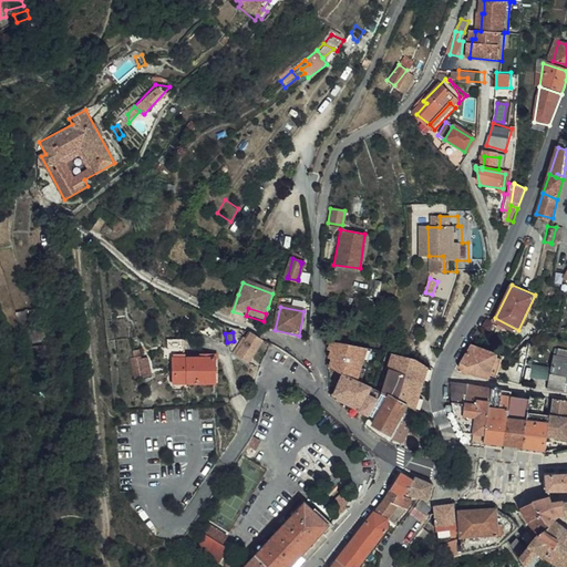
[(185,383),(185,357),(184,334),(164,334),(165,354),(173,356),(174,383),(185,383)]
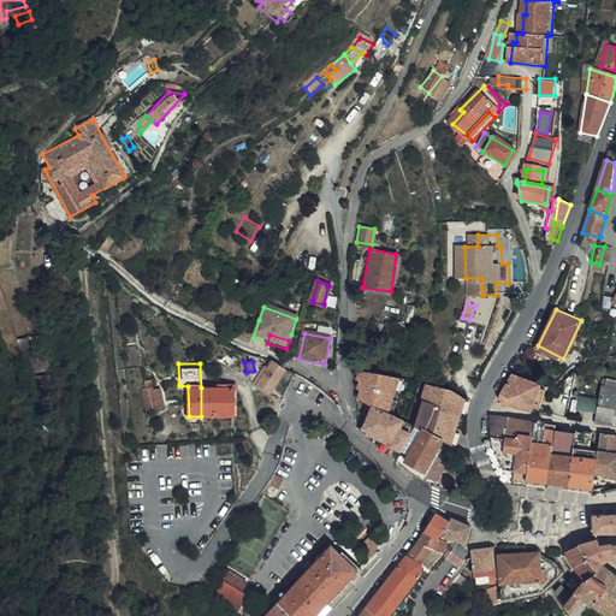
[(266,392),(284,369),(270,365),(264,372),(261,371),(253,381),(266,392)]
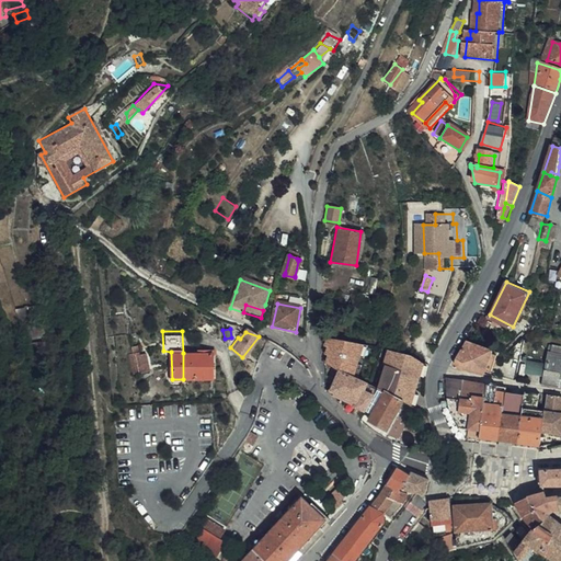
[(329,359),(325,367),(328,367),(352,377),(356,364),(359,356),(364,345),(341,341),(329,343),(325,351),(329,352),(325,358),(329,359)]
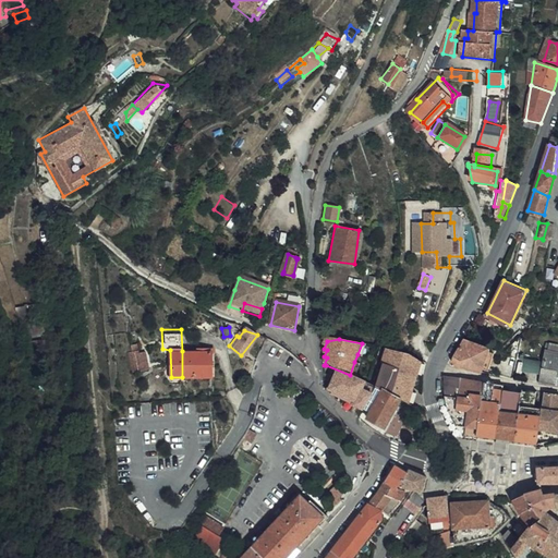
[(487,351),(488,348),(463,340),(453,355),(455,363),(457,367),(480,372),(481,370),(486,371),(493,353),(487,351)]
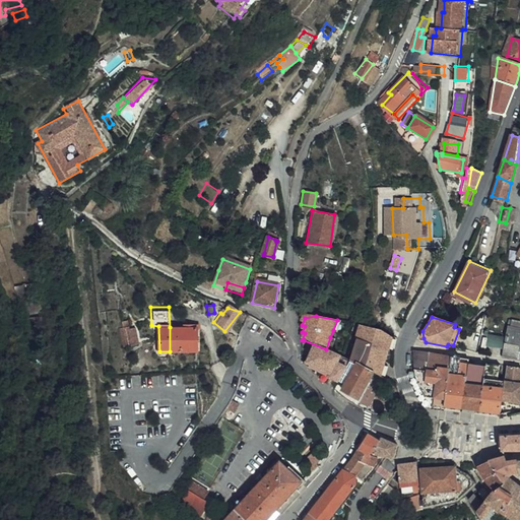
[(342,320),(337,320),(333,330),(338,332),(342,320)]
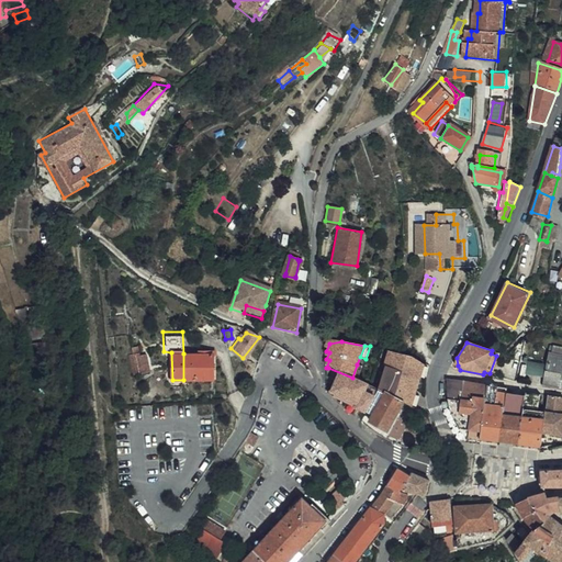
[(552,352),(549,352),(544,383),(561,385),(561,374),(561,353),(561,348),(553,346),(552,352)]
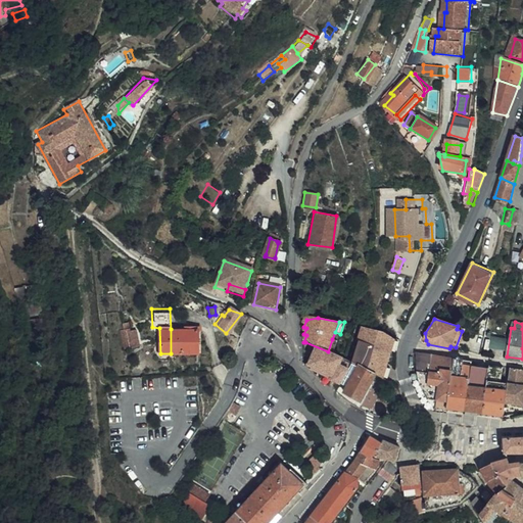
[(138,327),(121,330),(124,347),(141,344),(138,327)]
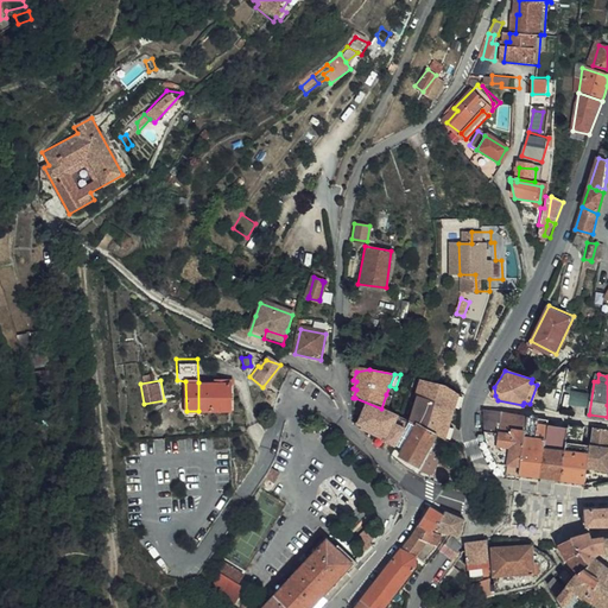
[(457,392),(444,384),(424,380),(407,420),(432,431),(441,435),(445,422),(451,406),(457,392)]
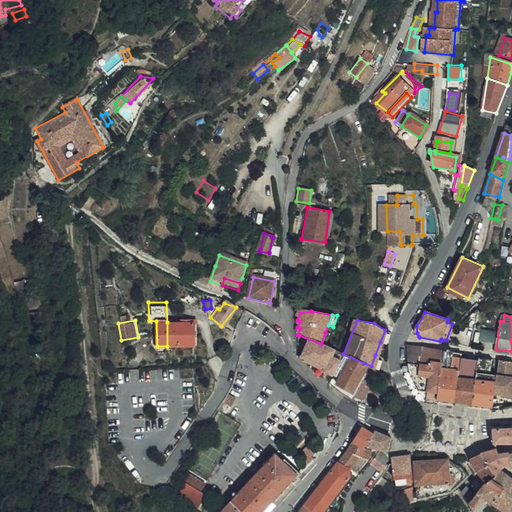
[(194,322),(167,322),(167,346),(195,345),(194,322)]
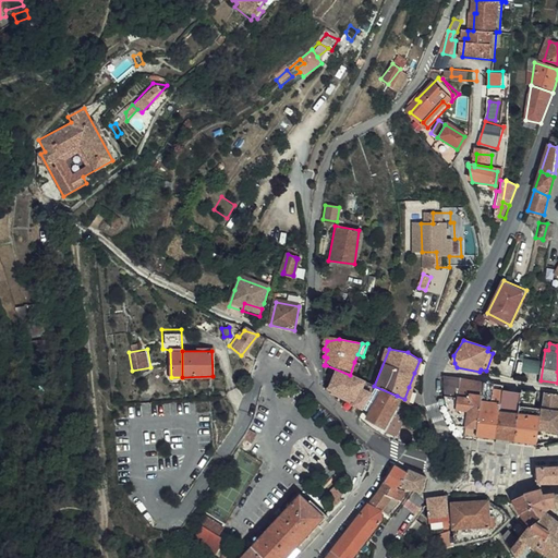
[(537,372),(538,359),(522,356),(521,371),(537,372)]
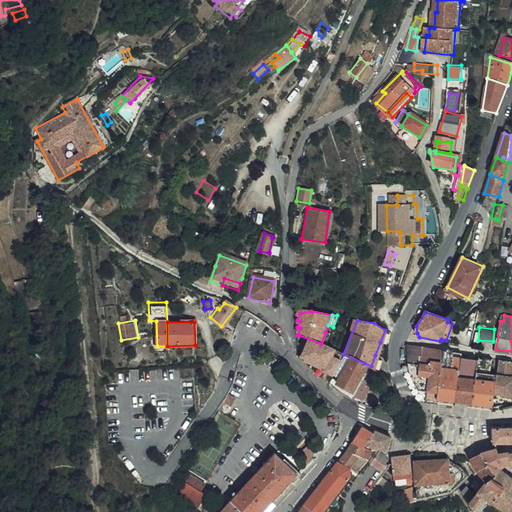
[(389,333),(385,330),(380,342),(385,344),(389,333)]
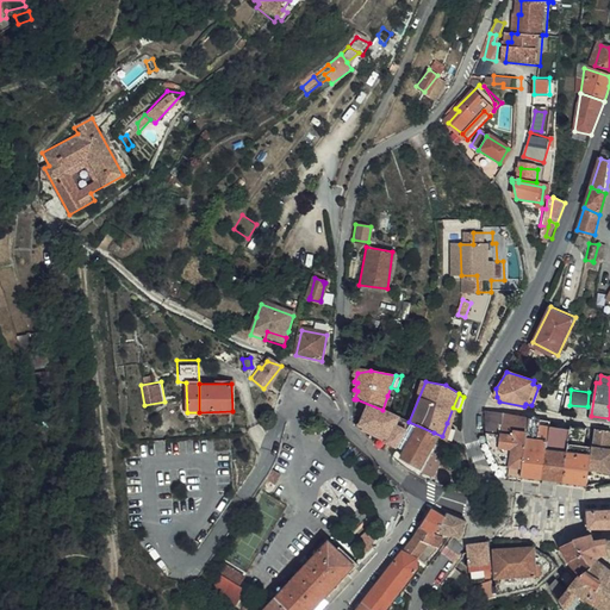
[(393,398),(387,396),(383,410),(388,412),(393,398)]
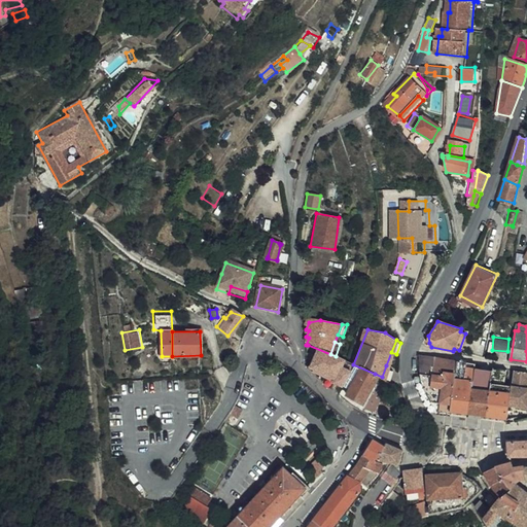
[(344,385),(352,364),(352,362),(336,356),(330,354),(308,345),(306,353),(314,361),(311,370),(325,376),(321,383),(329,391),(332,383),(343,386),(344,385)]
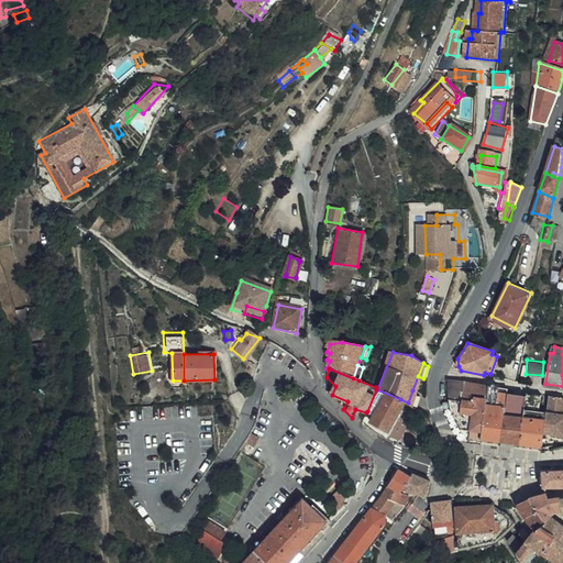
[(484,430),(492,386),(449,379),(448,401),(461,404),(461,409),(475,412),(473,428),(484,430)]
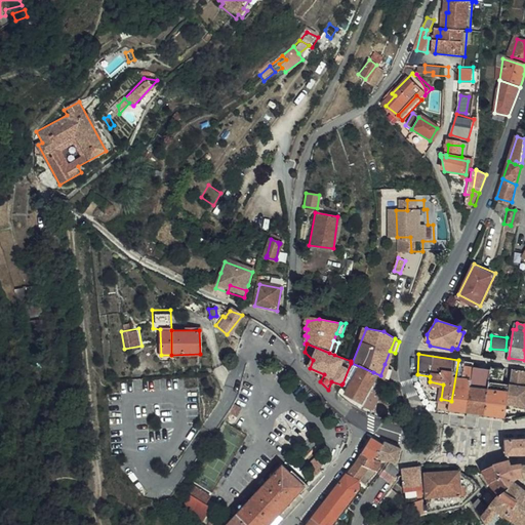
[(450,406),(467,408),(472,378),(458,376),(461,361),(458,360),(451,401),(450,406)]
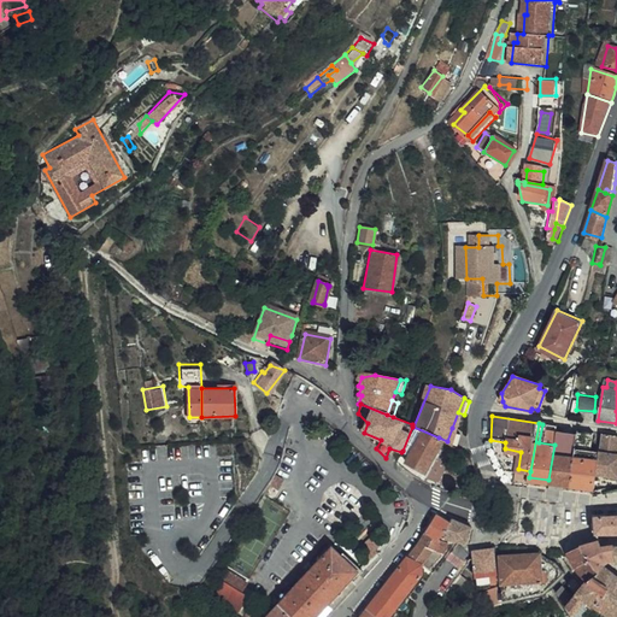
[(557,432),(558,427),(542,424),(539,442),(554,445),(557,432)]
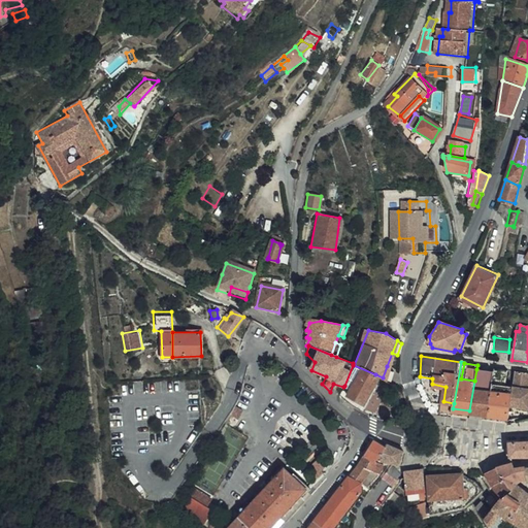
[(354,365),(353,365),(344,386),(350,388),(347,397),(363,404),(375,374),(354,365)]
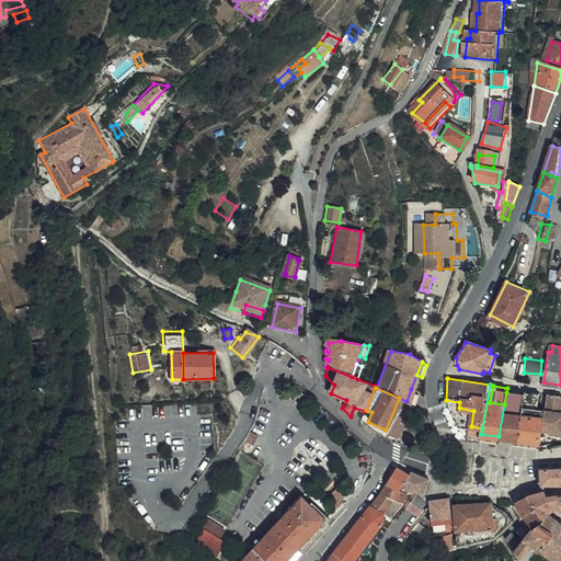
[(416,391),(411,389),(407,401),(411,403),(416,391)]
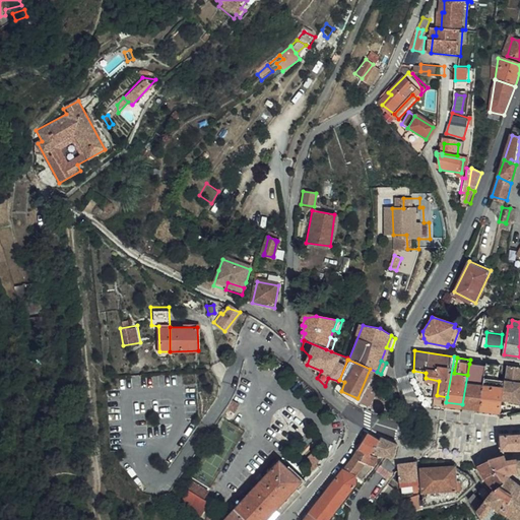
[(467,375),(462,404),(479,406),(483,385),(484,379),(488,366),(469,364),(467,375)]
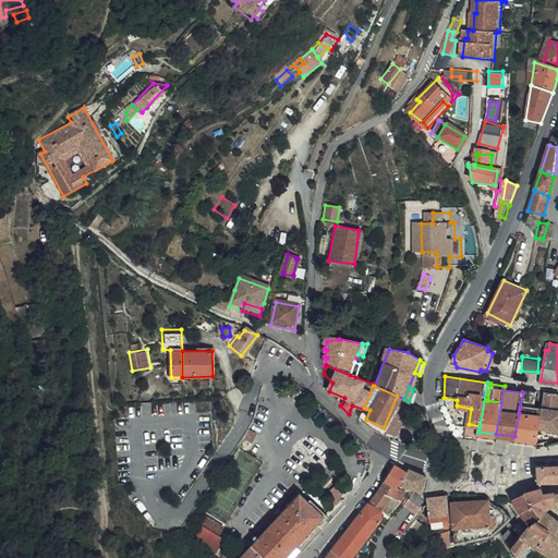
[(537,393),(523,391),(523,392),(520,407),(535,409),(537,393)]
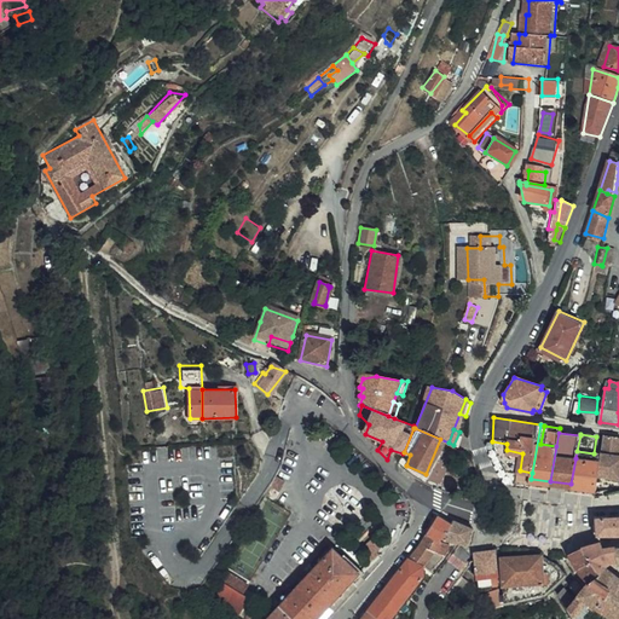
[(618,437),(606,435),(602,455),(601,462),(599,475),(618,478),(618,437)]
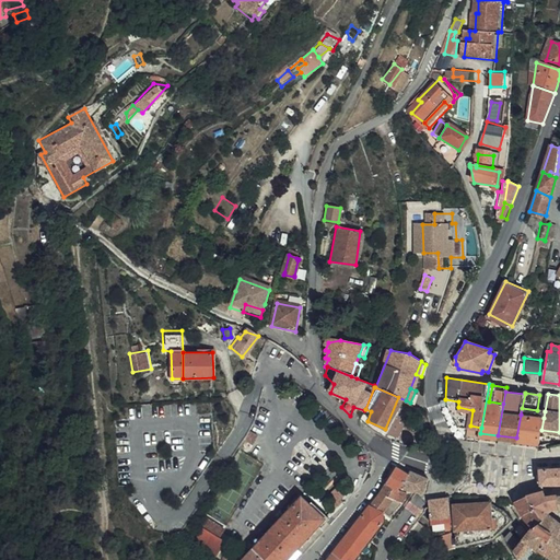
[(458,401),(445,399),(459,423),(470,426),(473,410),(458,407),(458,401)]
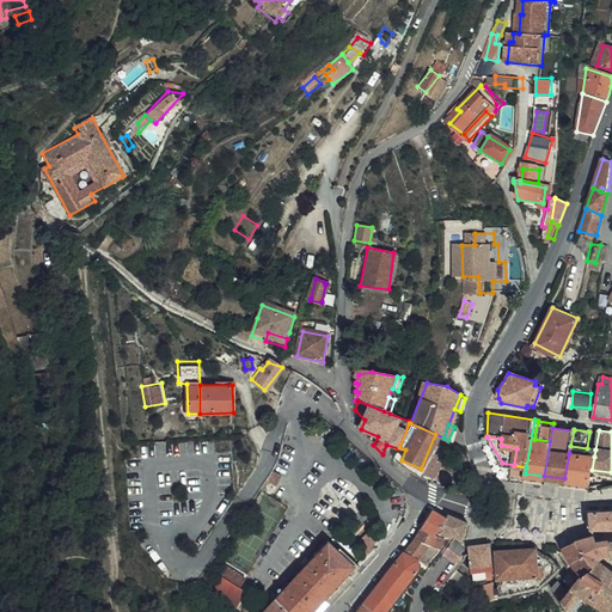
[(570,446),(569,453),(582,456),(594,457),(595,450),(587,448),(570,446)]
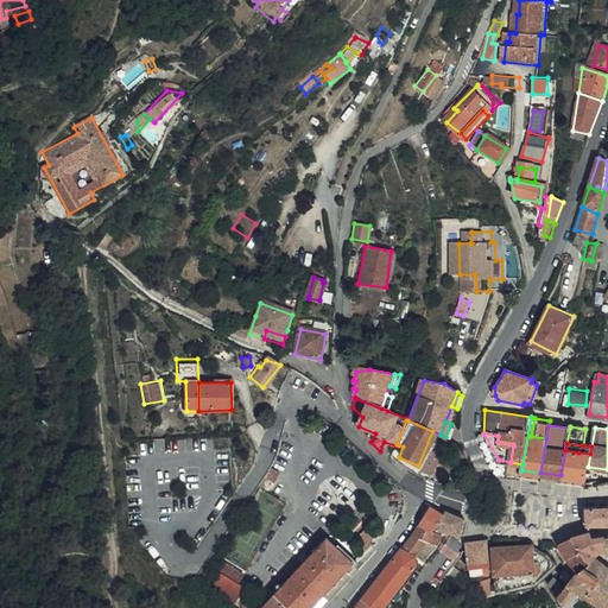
[(576,477),(578,453),(565,450),(561,475),(576,477)]
